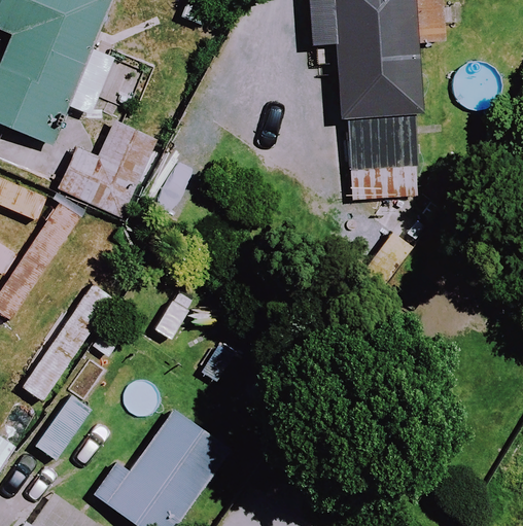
[(0,0),(0,125),(51,145),(109,0),(0,0)]
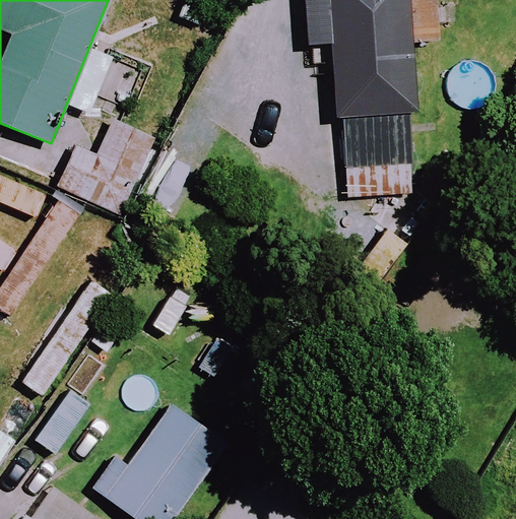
[(435,41),(433,0),(303,0),(305,45),(337,44),(342,167),(411,164),(406,42),(435,41)]
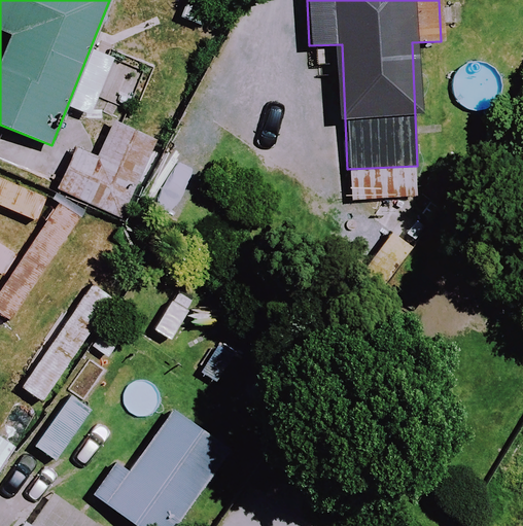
[(160,144),(107,119),(71,195),(124,219),(160,144)]
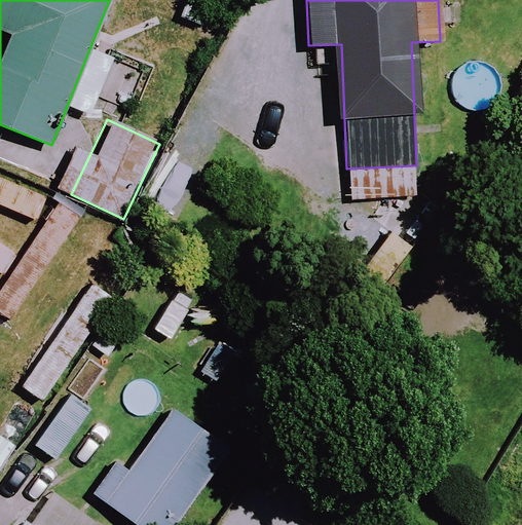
[(87,415),(68,401),(36,445),(56,459),(87,415)]
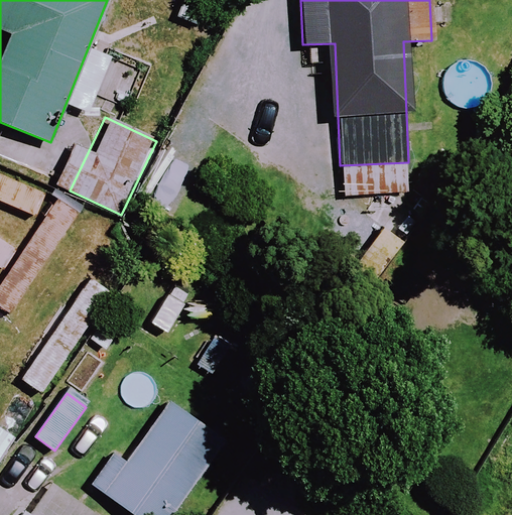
[(170,514),(221,441),(165,404),(135,449),(121,440),(92,485),(135,514),(170,514)]
